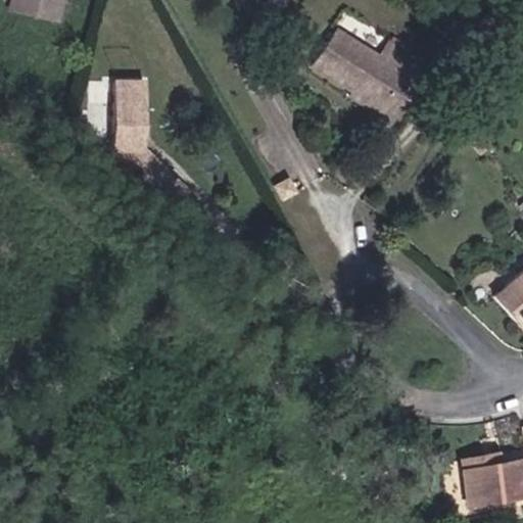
[(67,0),(22,0),(20,10),(62,21),(67,0)]
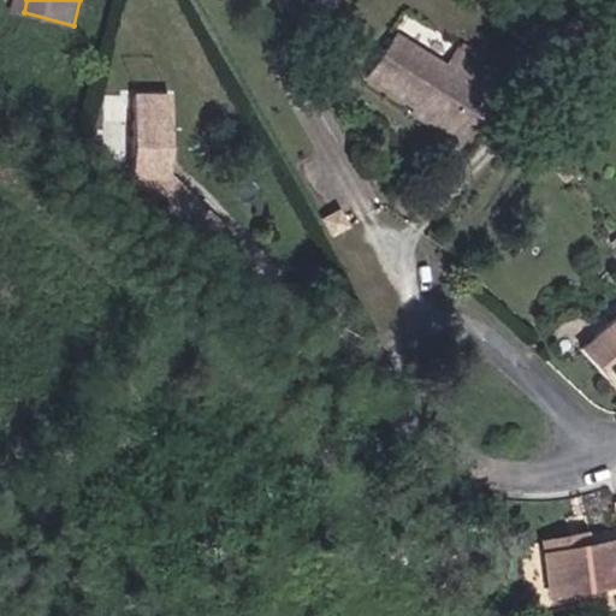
[(402,35),(374,83),(418,107),(414,114),(466,144),(497,90),(507,76),(463,51),(455,66),(402,35)]
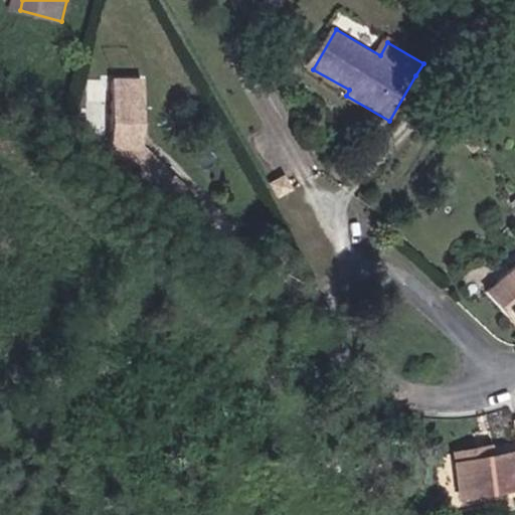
[(138,100),(143,100),(143,80),(113,80),(114,148),(115,159),(174,213),(193,192),(144,148),(139,148),(138,100)]
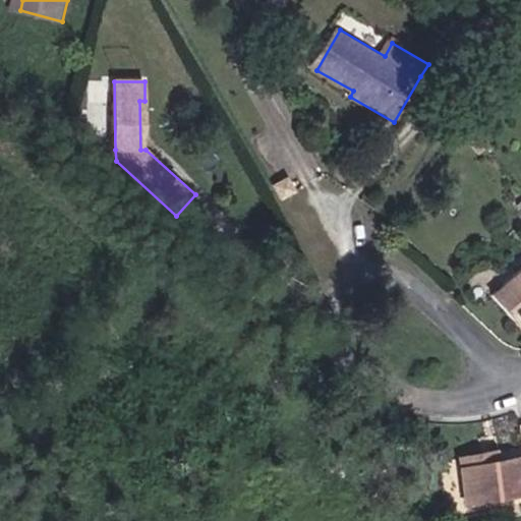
[(520,271),(493,297),(520,331),(520,330),(520,271)]
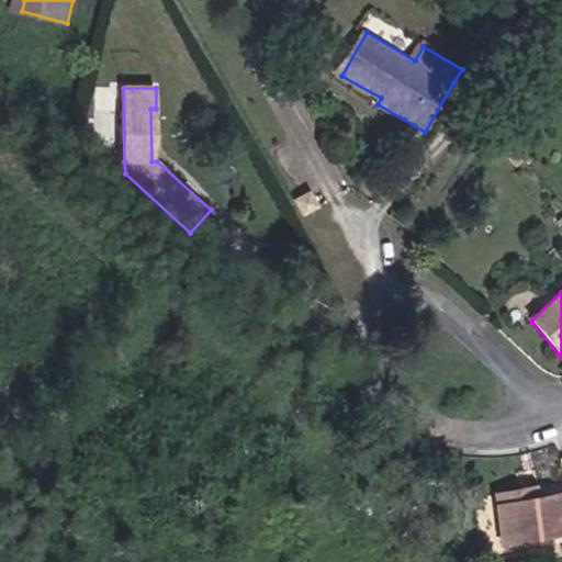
[(504,505),(538,499),(537,485),(499,491),(502,505),(504,505)]
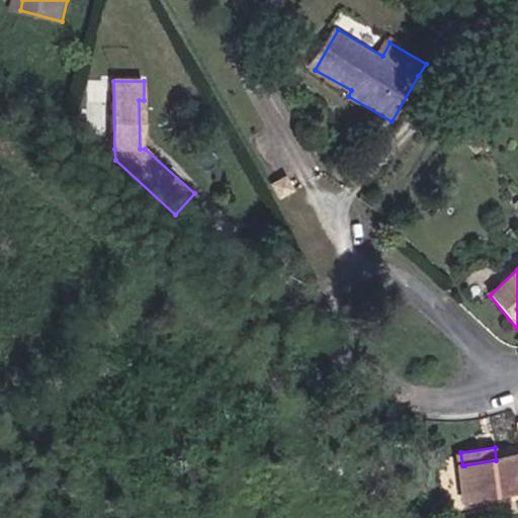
[(517,456),(496,460),(464,465),(470,510),(517,501),(517,456)]
